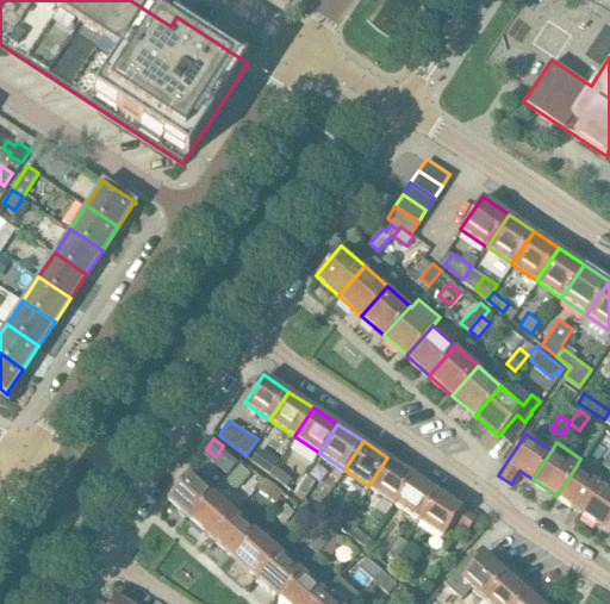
[(277,461),(267,455),(261,465),(271,471),(277,461)]
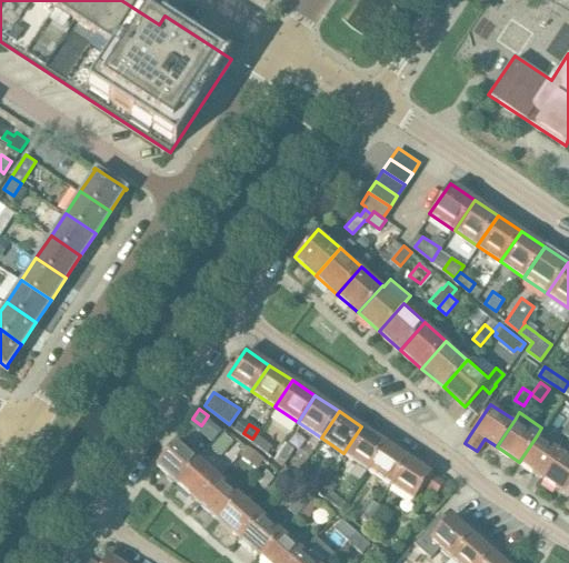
[(367,469),(385,442),(361,426),(343,453),(367,469)]
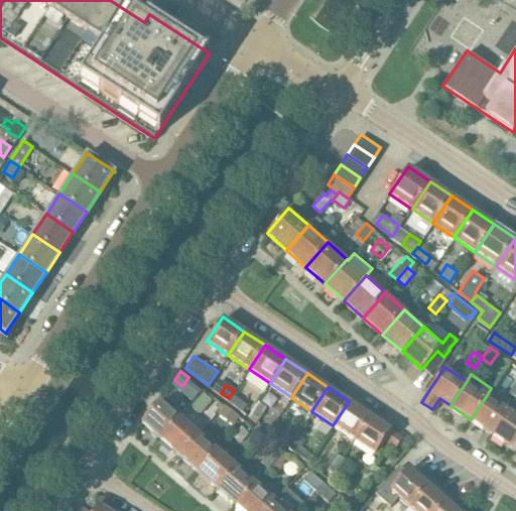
[(203,390),(190,404),(200,412),(212,398),(204,391),(203,390)]
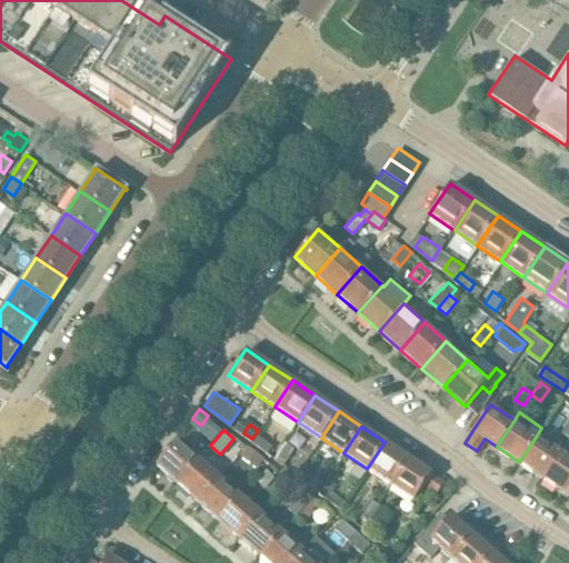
[(257,434),(251,441),(266,452),(271,444),(257,434)]
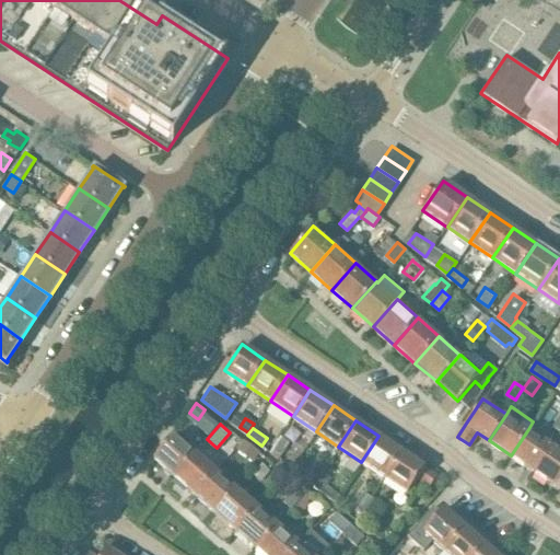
[(534,471),(551,444),(528,429),(511,455),(534,471)]
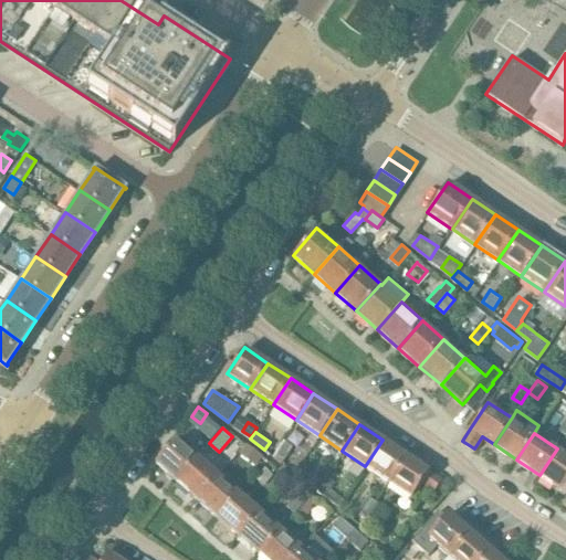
[(177,436),(155,461),(177,479),(198,455),(177,436)]
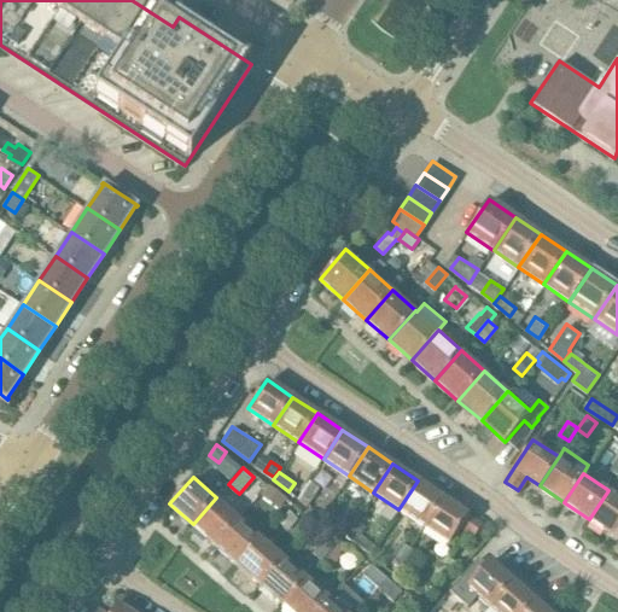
[(297,497),(307,503),(319,485),(309,479),(297,497)]
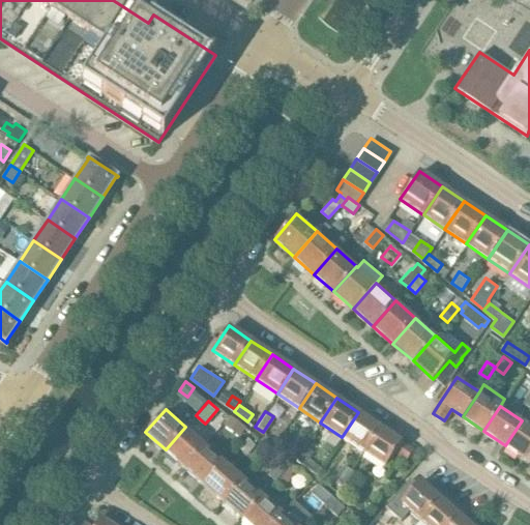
[(362,450),(379,426),(358,412),(342,437),(362,450)]
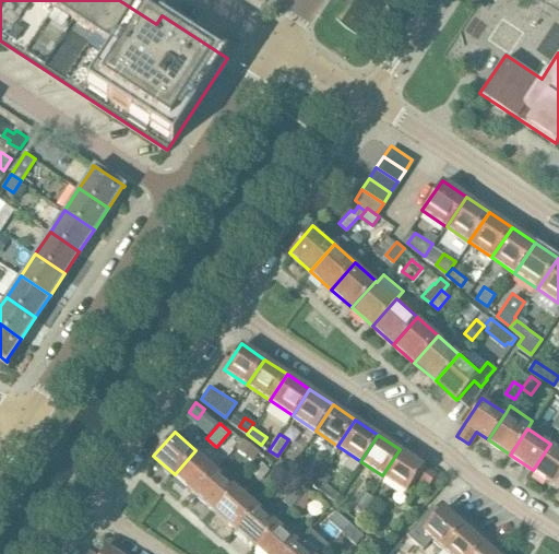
[(251,459),(259,449),(242,437),(235,447),(251,459)]
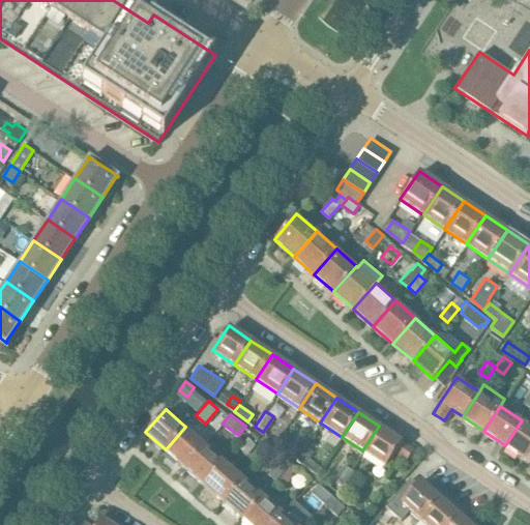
[(527,460),(529,454),(529,426),(522,420),(505,445),(527,460)]
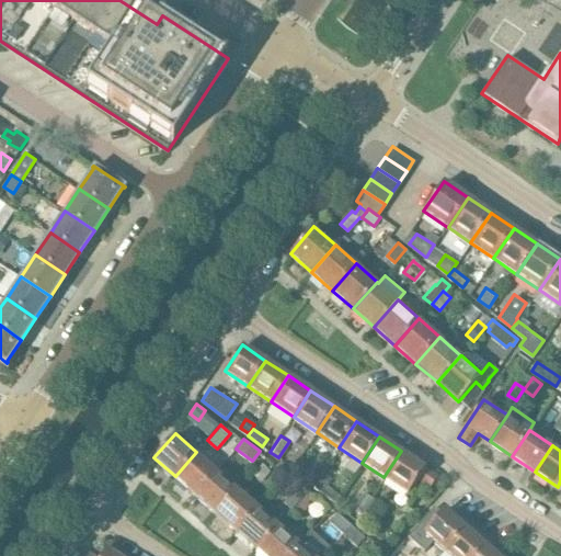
[(401,451),(384,477),(408,494),(416,479),(428,488),(437,475),(401,451)]
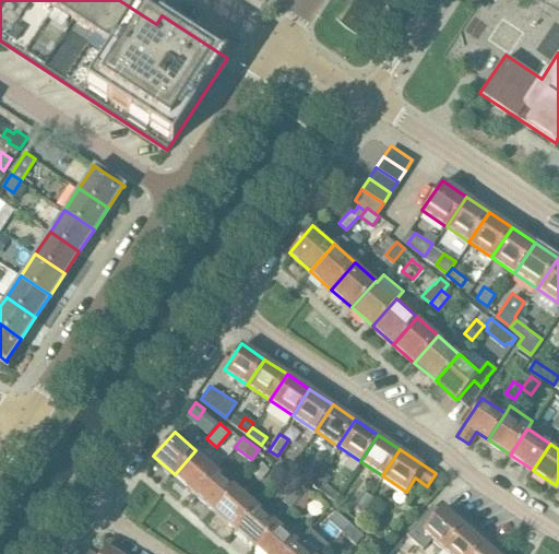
[(195,492),(216,468),(195,450),(175,474),(195,492)]
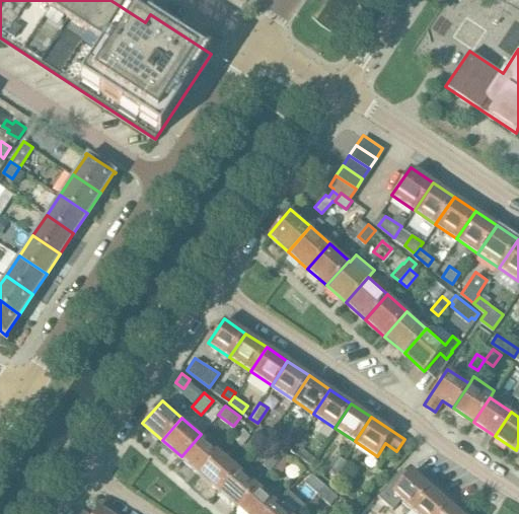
[(242,426),(233,436),(240,443),(249,433),(242,426)]
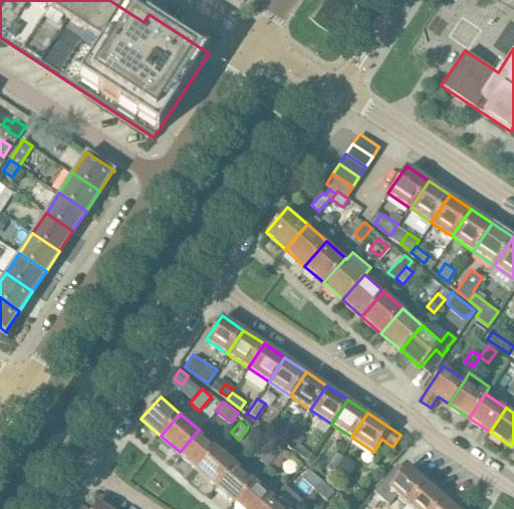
[(291,422),(280,439),(288,445),(292,438),(299,427),(291,422)]
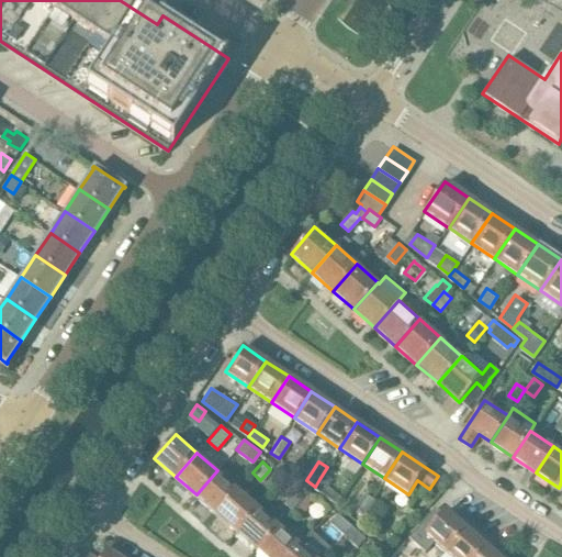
[(216,512),(237,489),(217,470),(197,494),(216,512)]
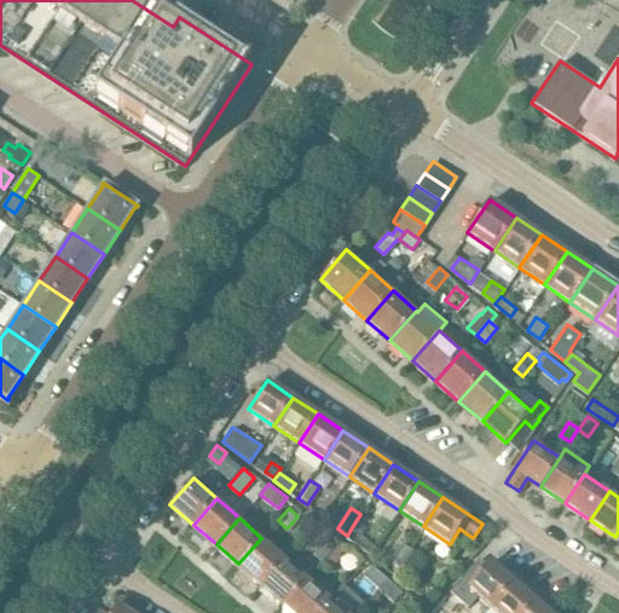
[(366,527),(357,521),(352,527),(347,536),(370,554),(376,545),(360,535),(366,527)]
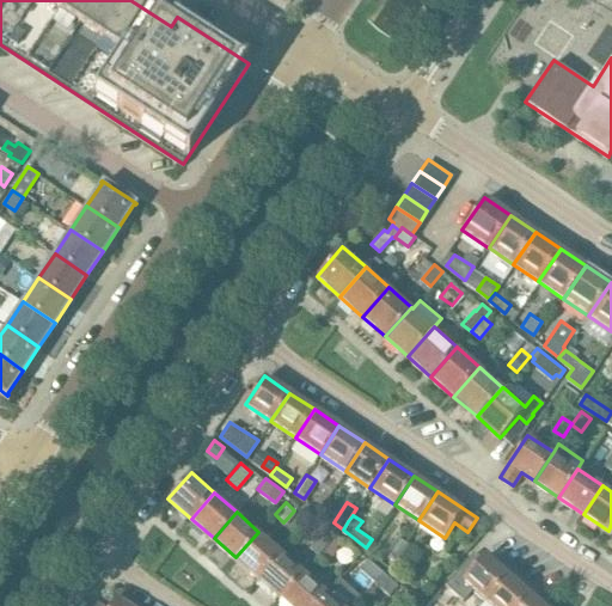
[(328,526),(310,545),(319,554),(337,533),(328,526)]
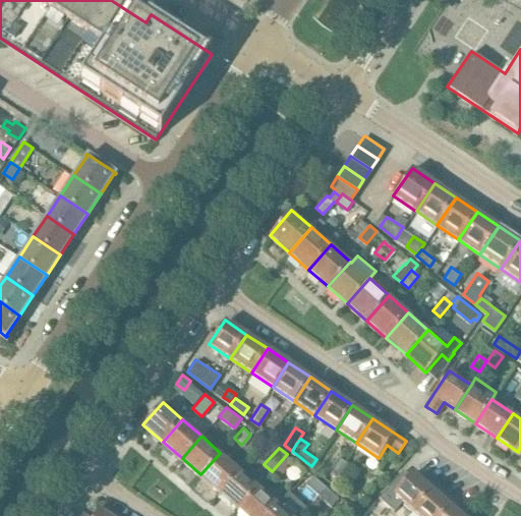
[(219,492),(239,469),(220,453),(200,474),(219,492)]
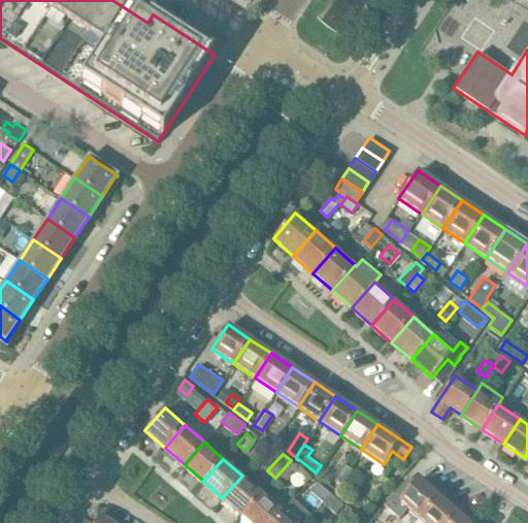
[(291,460),(275,478),(282,484),(292,472),(290,471),(295,465),(291,460)]
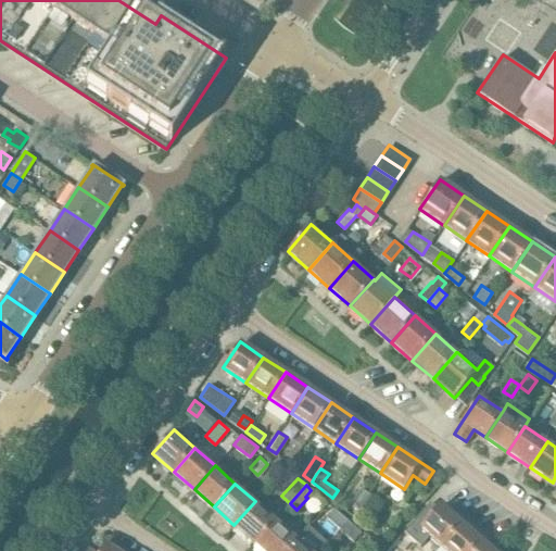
[(359,503),(368,491),(359,486),(352,498),(359,503)]
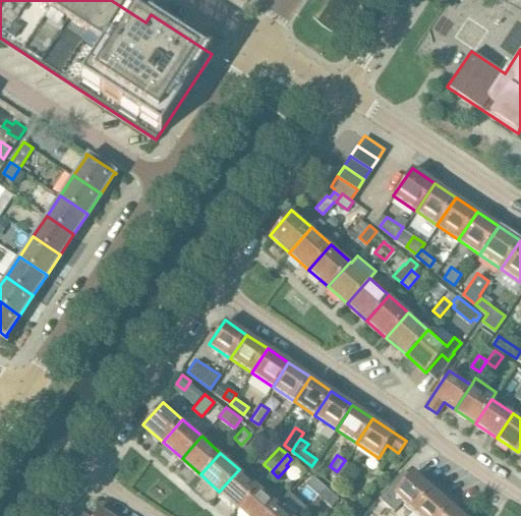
[(345,460),(337,471),(338,471),(335,475),(343,480),(353,465),(345,460)]
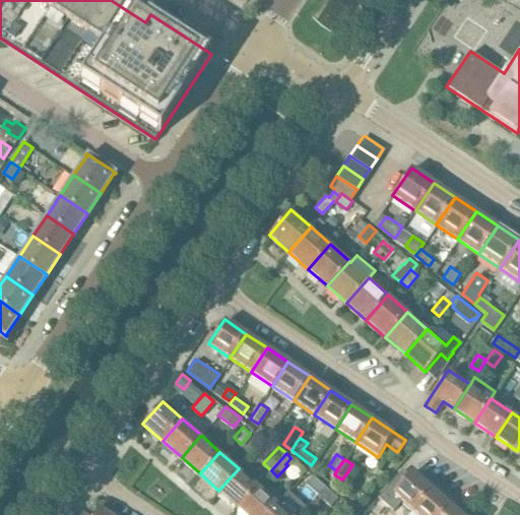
[(402,467),(379,495),(392,507),(399,499),(411,509),(411,510),(412,510),(432,488),(411,470),(410,472),(408,473),(402,467)]
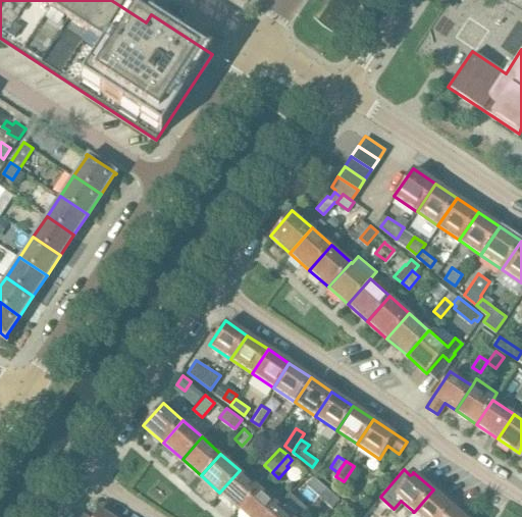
[(239,509),(258,487),(240,470),(219,493),(239,509)]
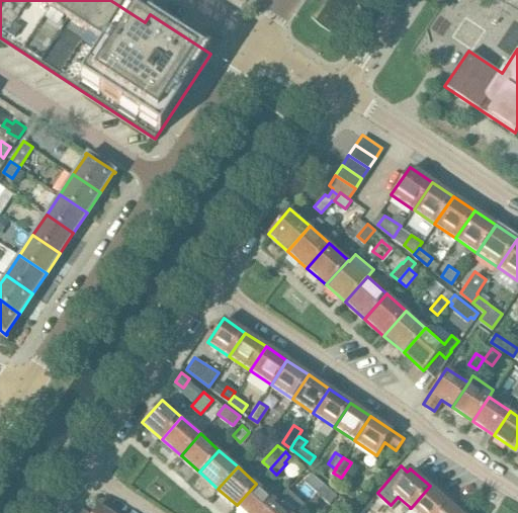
[(317,492),(324,483),(311,472),(304,480),(317,492)]
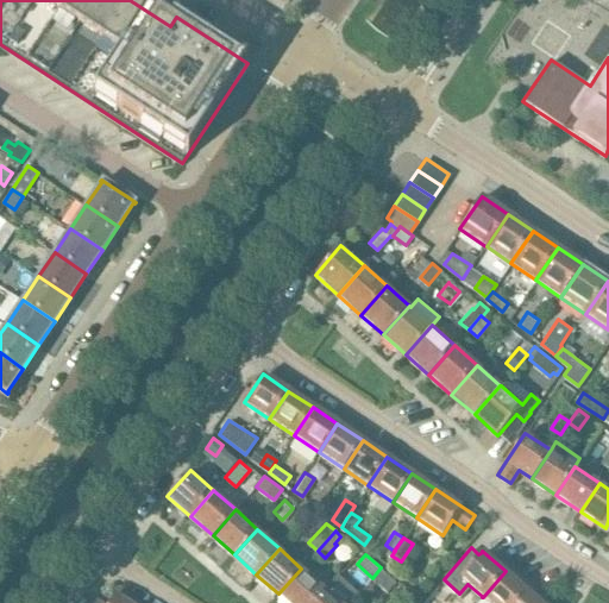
[(381,567),(372,578),(388,591),(396,580),(381,567)]
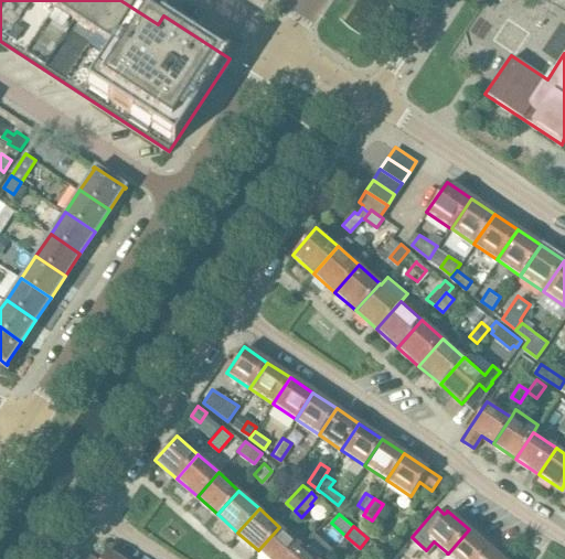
[(267,558),(288,558),(300,545),(279,527),(258,550),(267,558)]
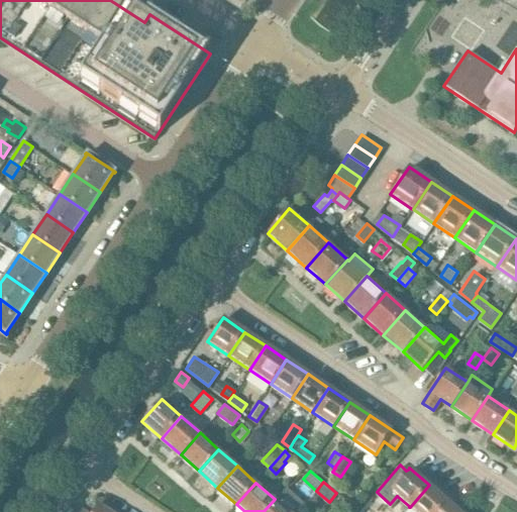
[(415,511),(437,511),(447,501),(429,485),(410,507),(415,511)]
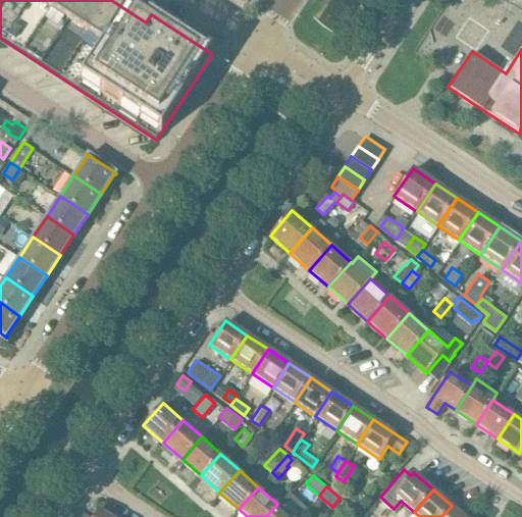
[(292,516),(277,504),(266,516),(292,516)]
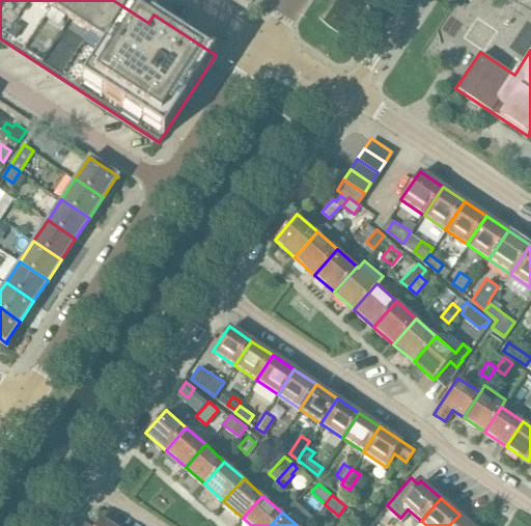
[(472,525),(459,515),(449,525),(472,525)]
